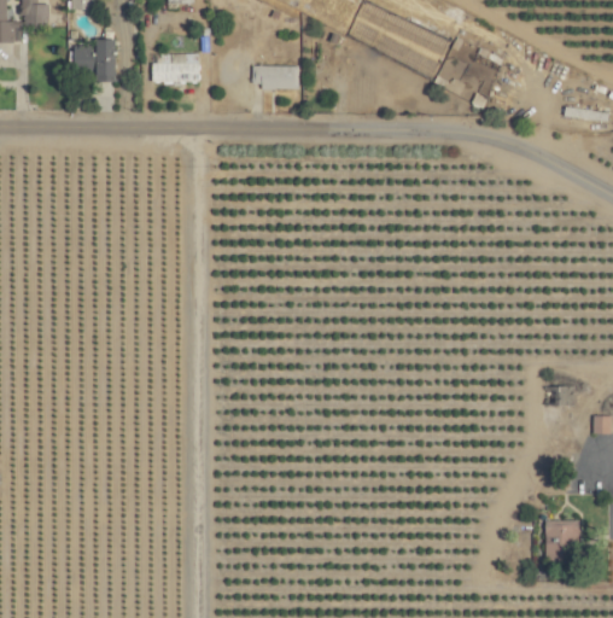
[(38,0),(0,0),(0,41),(15,42),(15,28),(50,27),(48,4),(39,4),(38,0)]
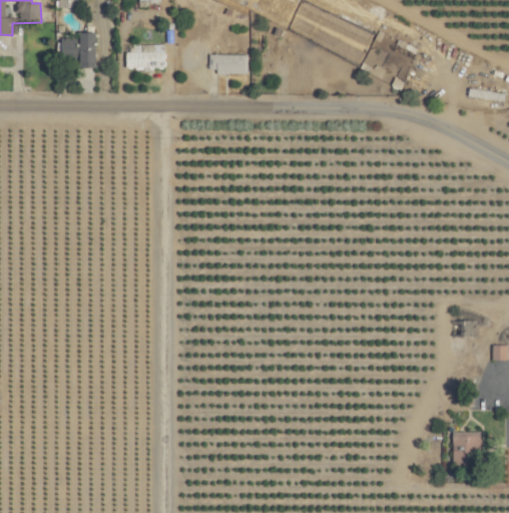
[(58,0),(59,8),(78,8),(77,0),(58,0)]
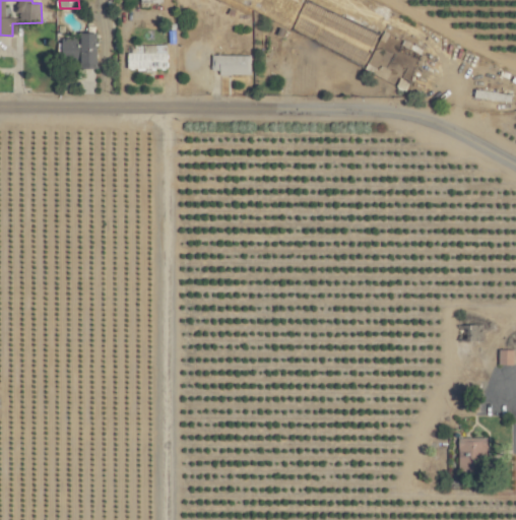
[(62,39),(62,59),(80,60),(80,68),(98,69),(98,34),(79,33),(79,39),(62,39)]
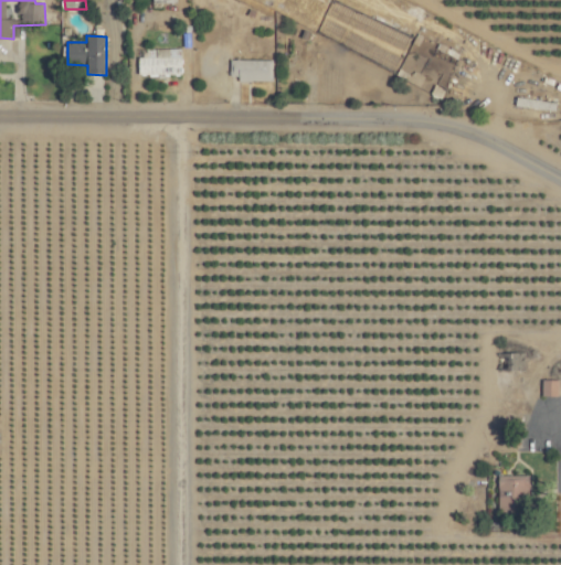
[(147,50),(147,57),(138,57),(139,76),(183,76),(183,49),(147,50)]
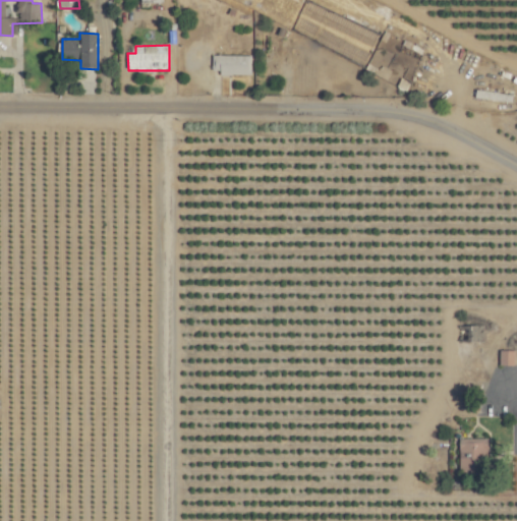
[(252,56),(214,55),(214,74),(252,74),(252,56)]
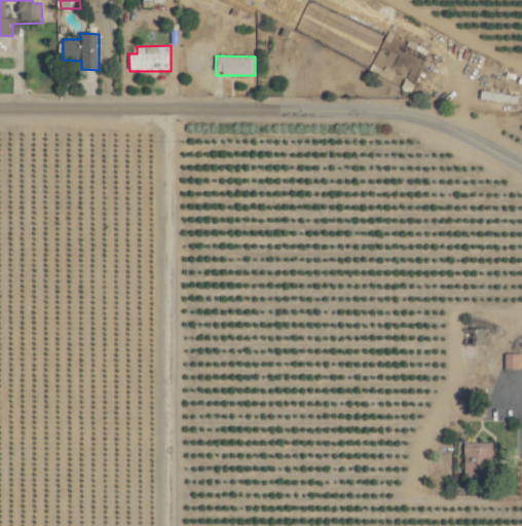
[(519,96),(481,89),(480,98),(517,104),(519,96)]
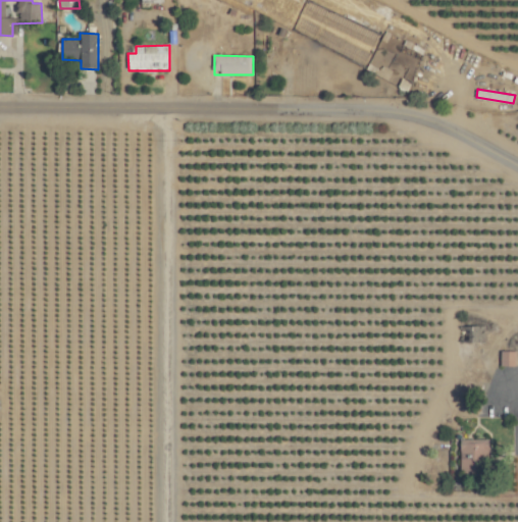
[(517,366),(517,351),(502,352),(502,366),(517,366)]
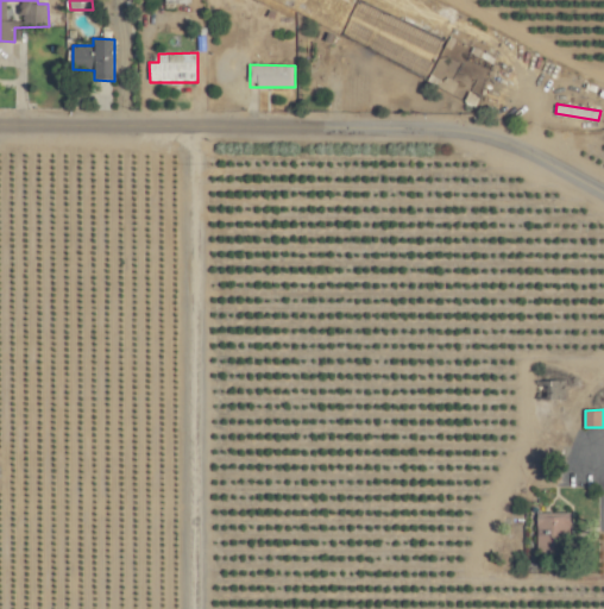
[(570,513),(536,513),(538,556),(564,554),(564,532),(571,532),(570,513)]
